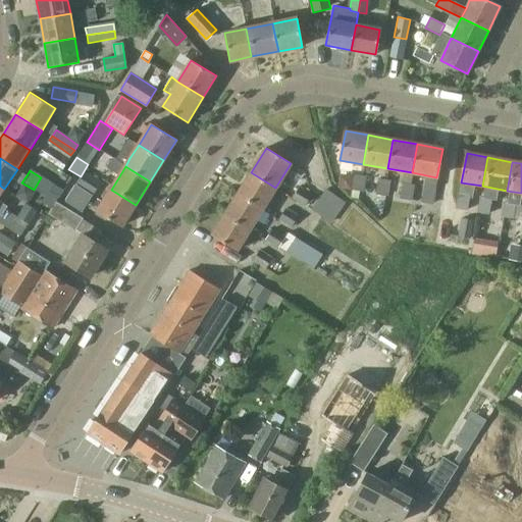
[(76,185),(91,194),(99,181),(84,172),(76,185)]
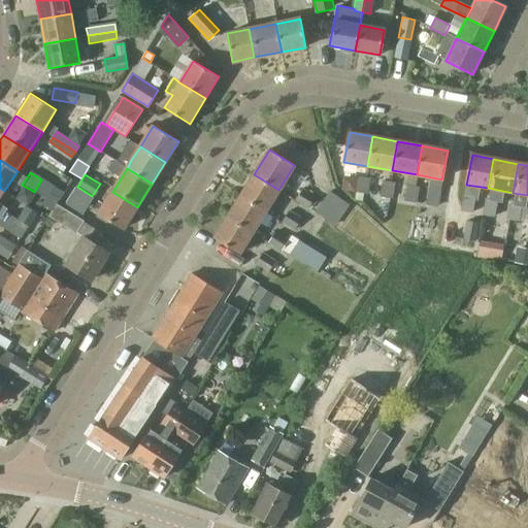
[(266,210),(278,190),(254,174),(241,195),(266,210)]
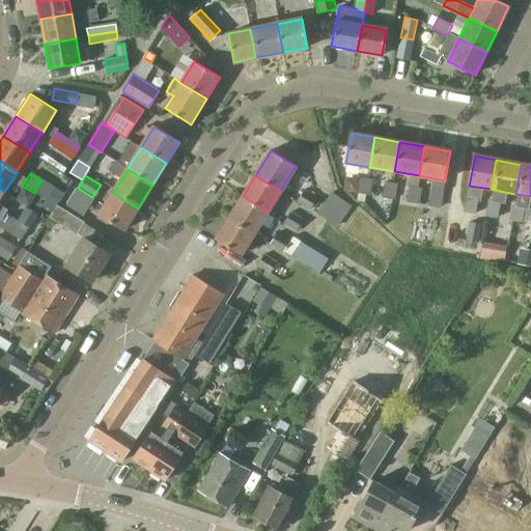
[(368,196),(371,179),(361,177),(358,194),(368,196)]
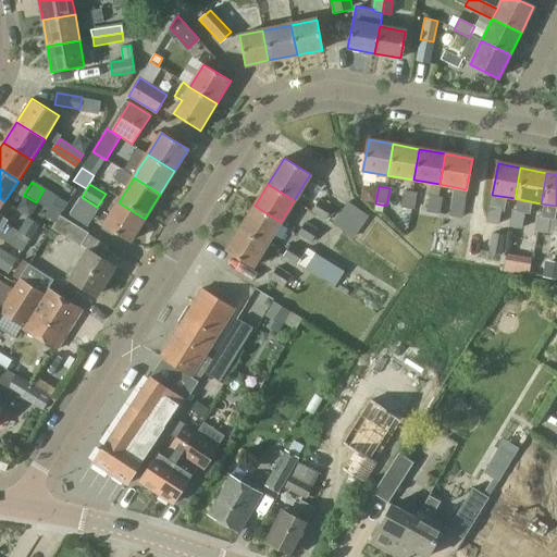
[(56,223),(60,215),(63,209),(53,202),(57,197),(44,189),(36,202),(48,210),(45,217),(56,223)]
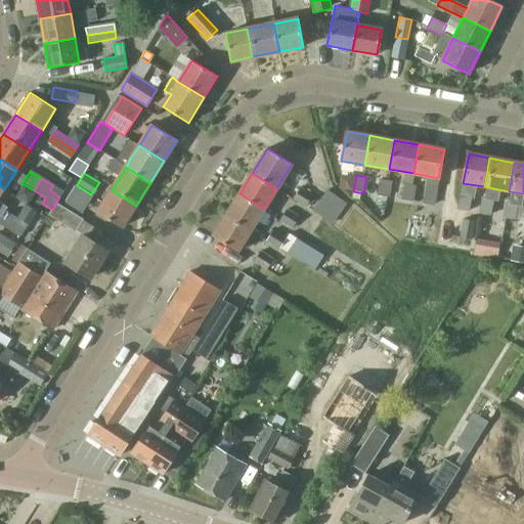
[(387,198),(390,182),(381,180),(378,195),(387,198)]
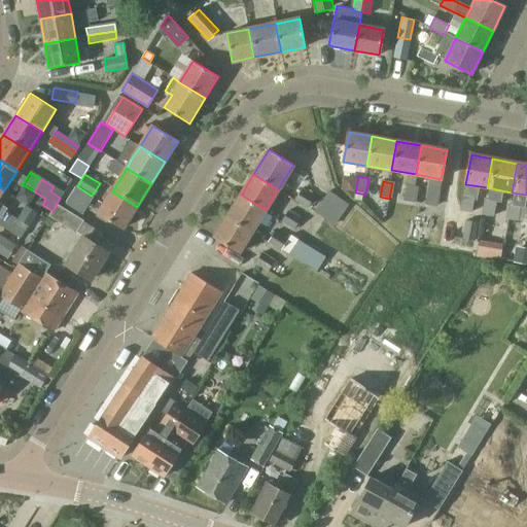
[(414,203),(417,187),(407,185),(403,201),(414,203)]
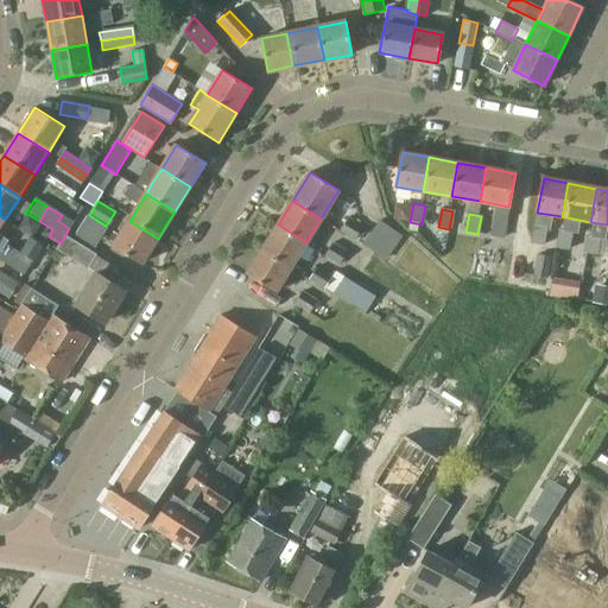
[(355,240),(363,228),(349,219),(341,230),(355,240)]
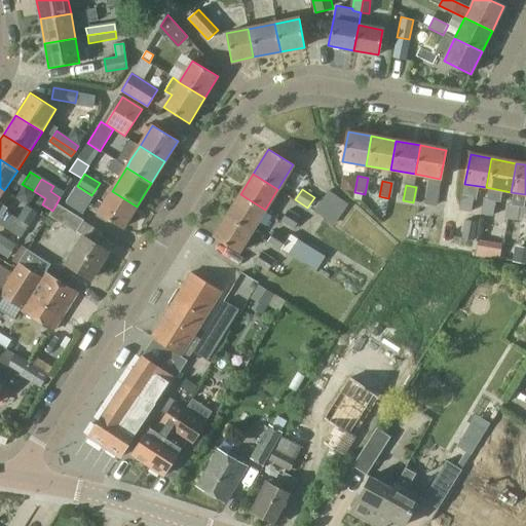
[(435,207),(438,191),(427,189),(424,205),(435,207)]
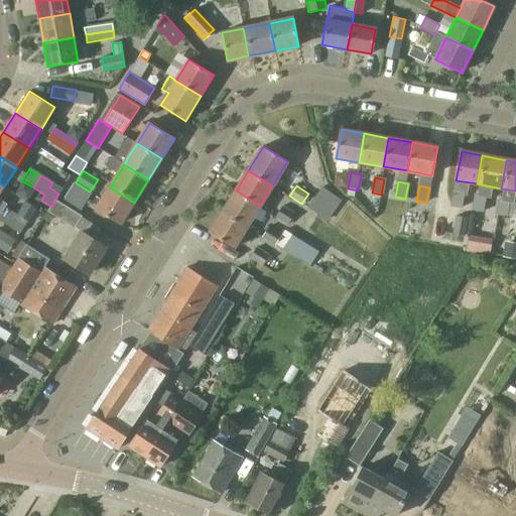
[(120,225),(134,203),(110,187),(96,210),(120,225)]
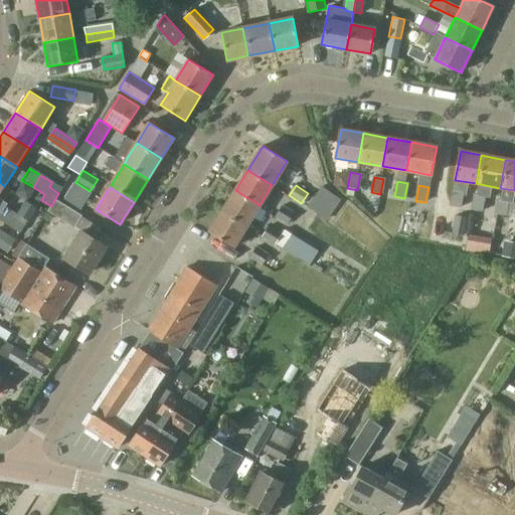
[(325,218),(339,199),(321,187),(308,206),(325,218)]
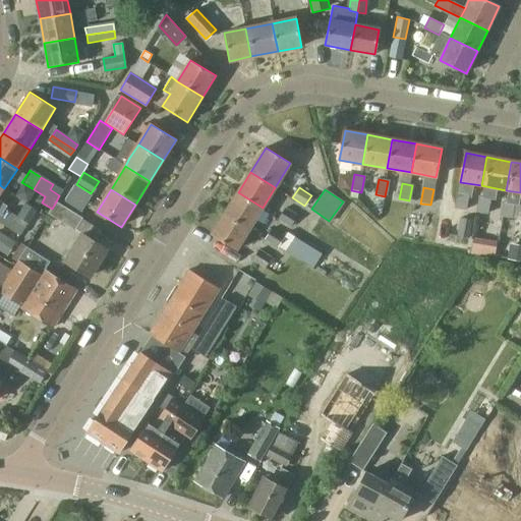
[(249,229),(263,208),(238,192),(225,214),(249,229)]
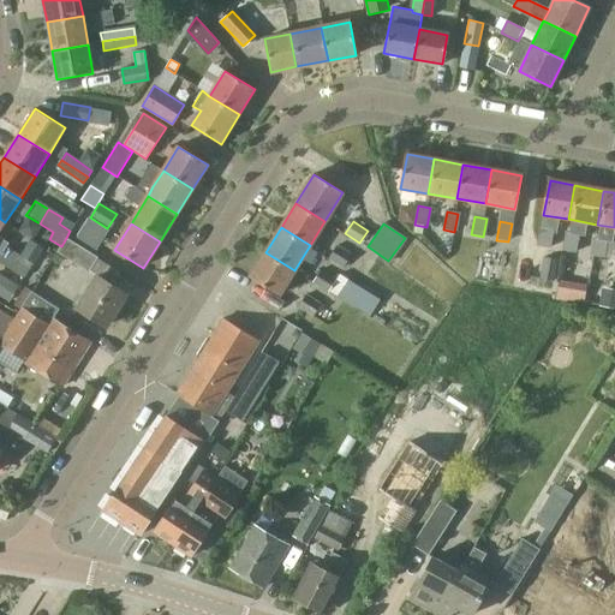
[(550,246),(553,231),(541,228),(538,244),(550,246)]
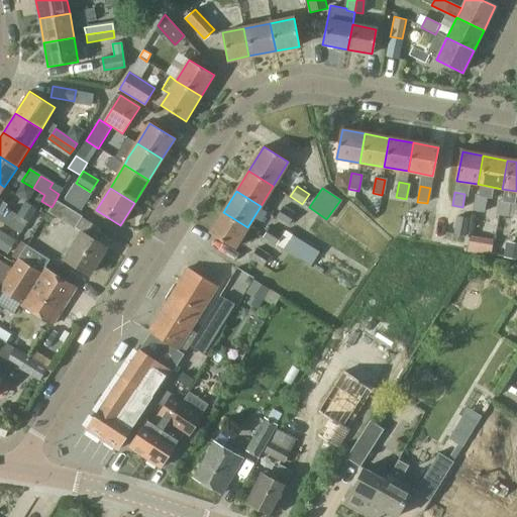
[(483,210),(486,198),(475,196),(473,209),(483,210)]
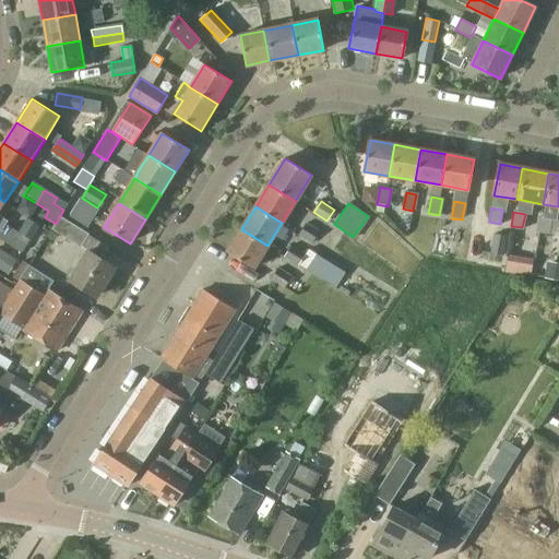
[(60,216),(56,224),(52,228),(82,248),(90,235),(60,216)]
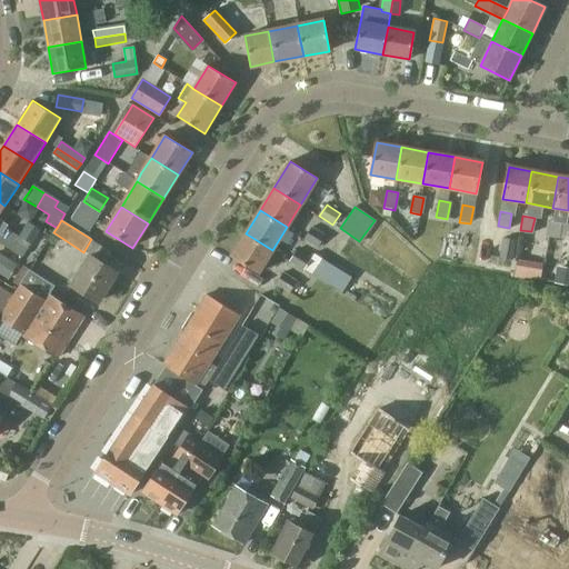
[(558,238),(560,223),(549,221),(547,236),(558,238)]
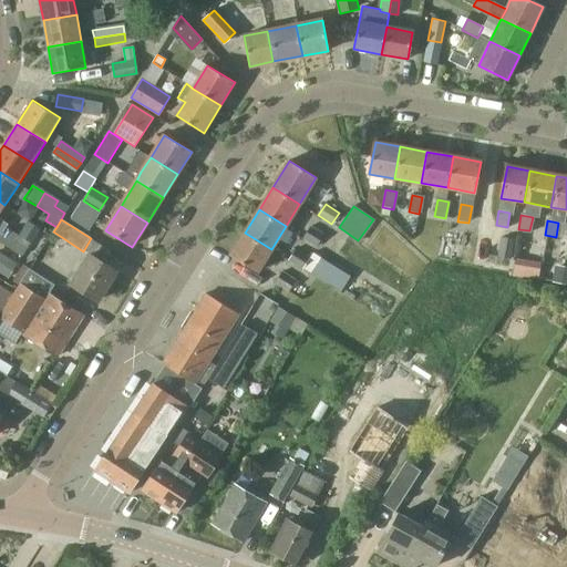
[(317,245),(323,234),(310,226),(303,237),(317,245)]
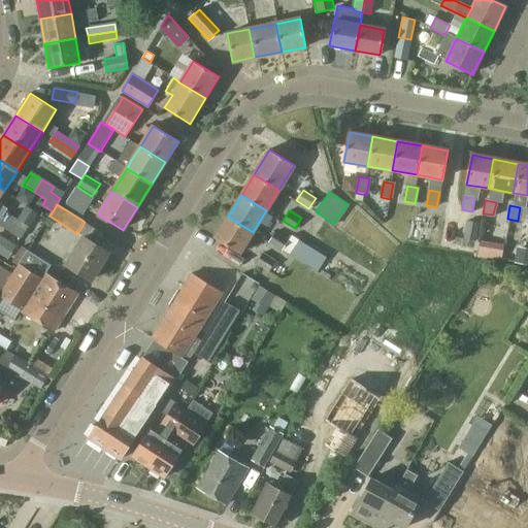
[(22,233),(26,228),(4,212),(1,218),(22,233)]
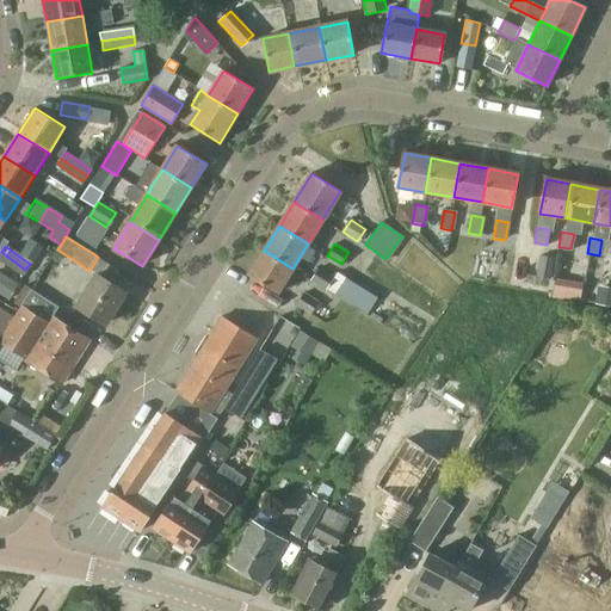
[(277,294),(292,269),(264,251),(248,276),(277,294)]
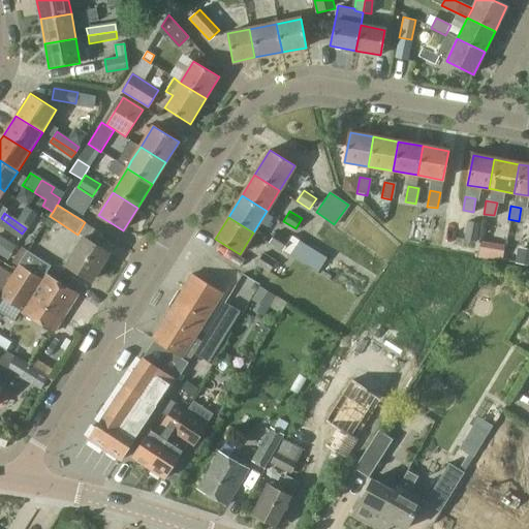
[(431,217),(427,243),(448,247),(453,220),(431,217)]
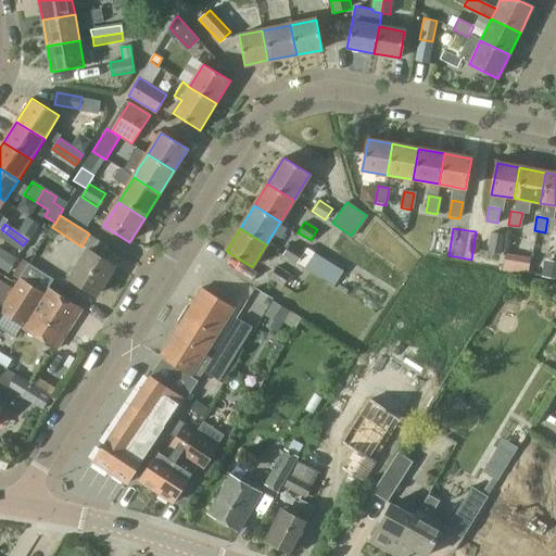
[(0,237),(20,251),(23,245),(1,229),(0,230),(0,237)]
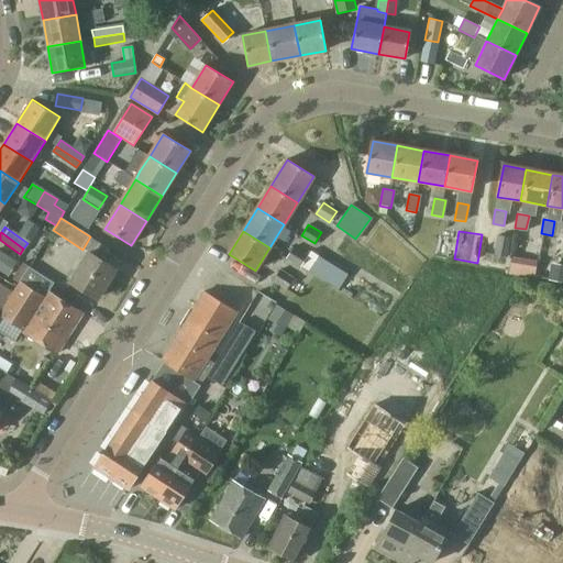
[(507,256),(509,238),(497,236),(495,254),(507,256)]
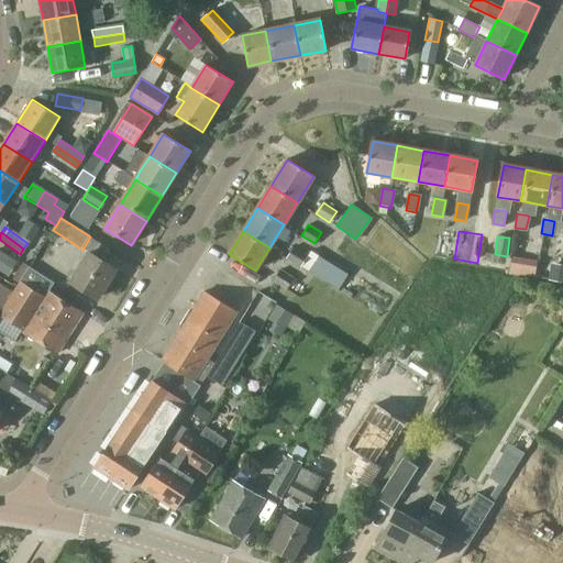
[(300,266),(307,255),(294,246),(287,257),(300,266)]
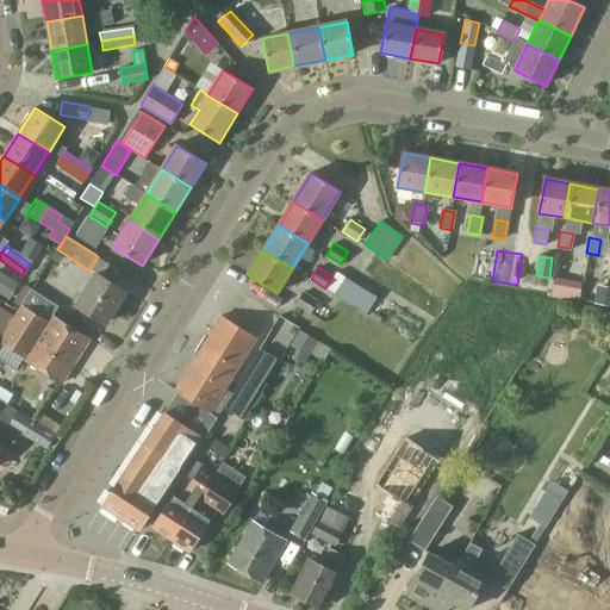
[(0,294),(10,302),(20,285),(0,271),(0,294)]
